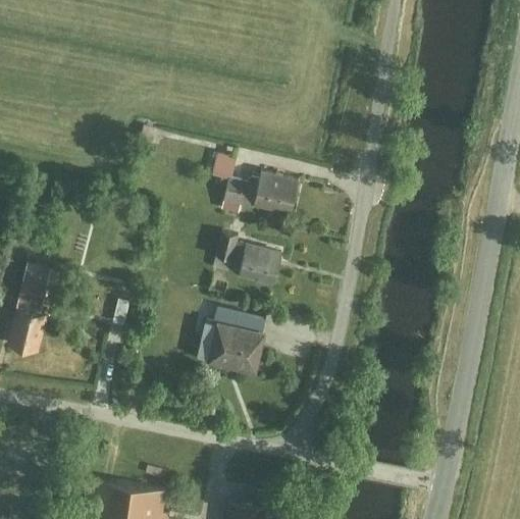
[(215,152),(211,172),(229,177),(235,157),(215,152)]
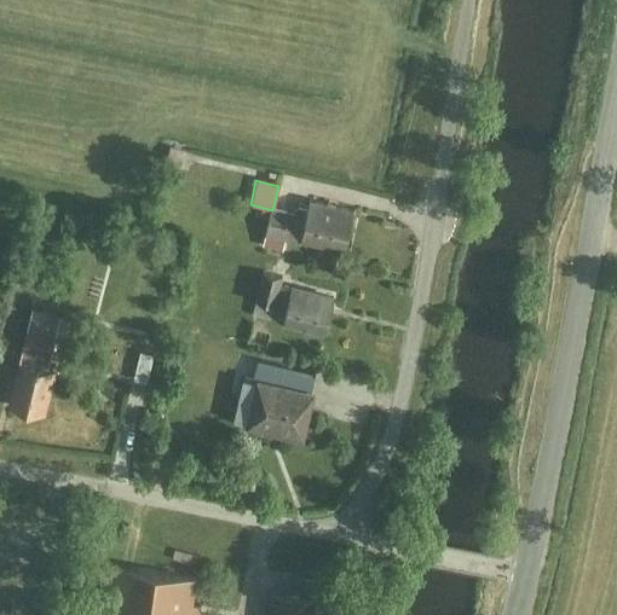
[(304,216),(299,243),(344,251),(351,213),(307,203),(304,216)]
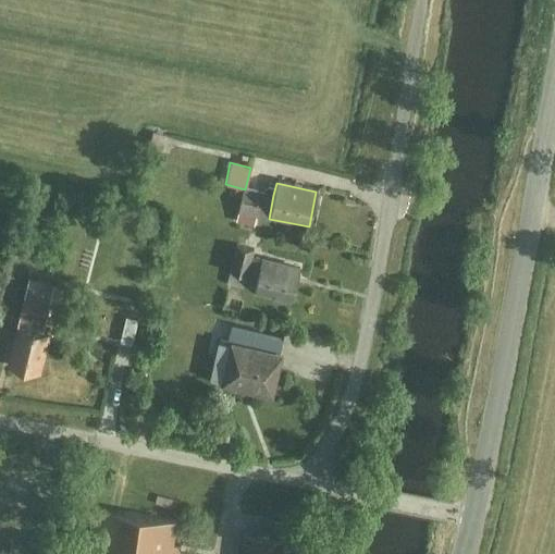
[(269,219),(273,195),(245,189),(241,213),(269,219)]
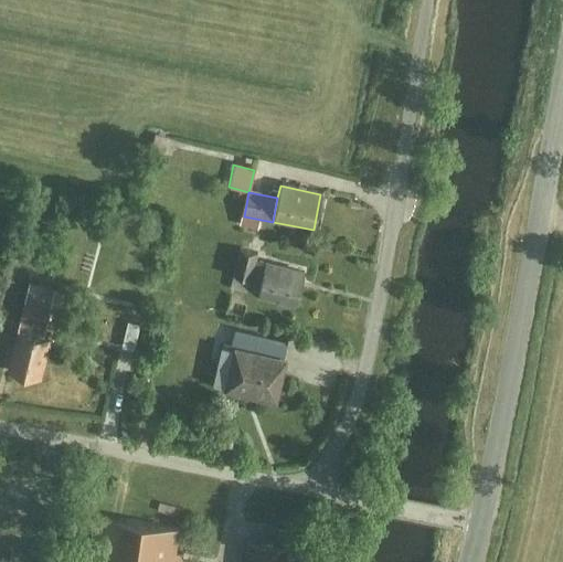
[(258,255),(238,251),(232,277),(252,282),(258,255)]
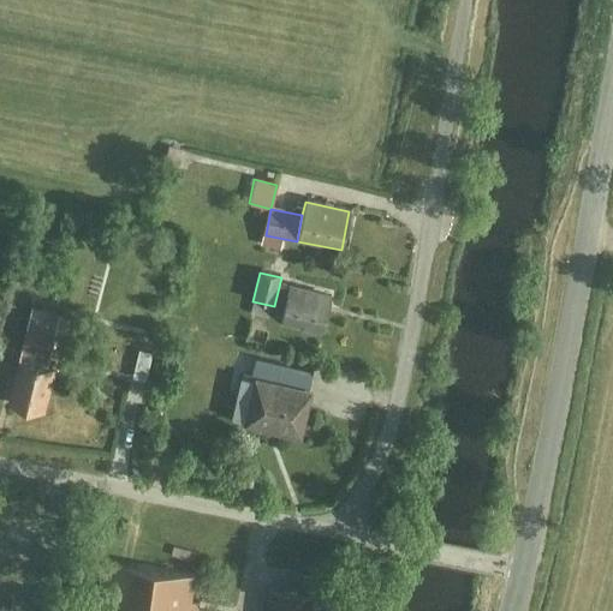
[(281,324),(323,334),(332,297),(290,287),(281,324)]
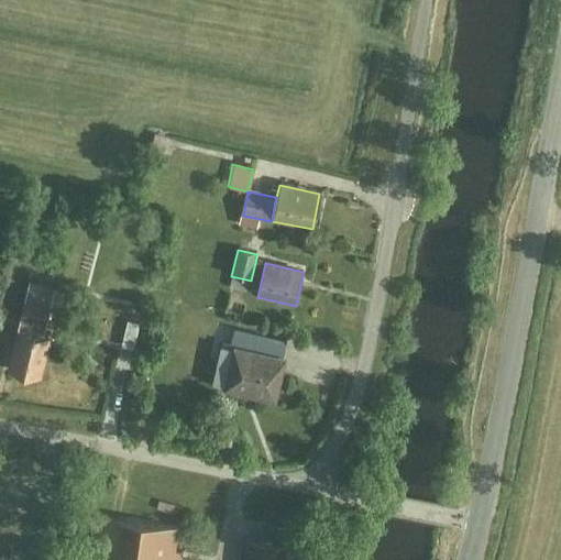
[(28,284),(18,331),(42,336),(50,303),(69,306),(73,293),(28,284)]
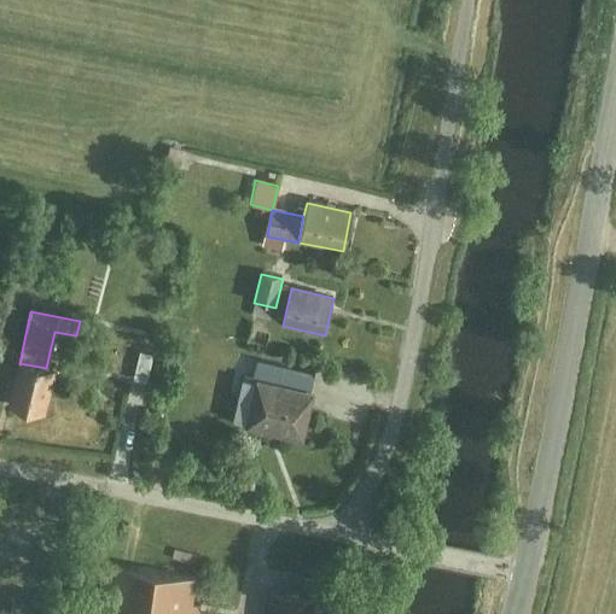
[(256,379),(311,391),(314,375),(242,360),(238,375),(256,379)]
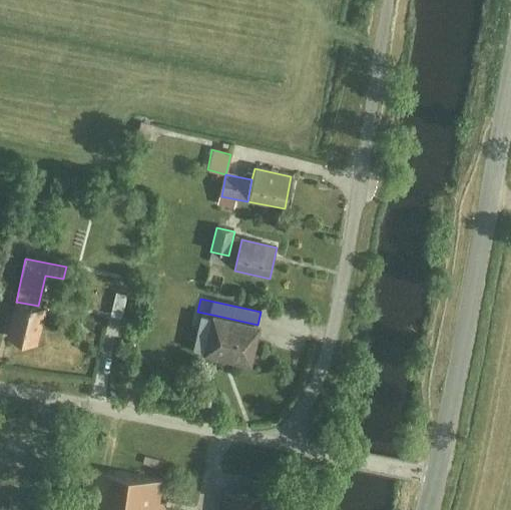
[(16,302),(13,301),(6,339),(38,345),(46,308),(38,306),(16,302)]
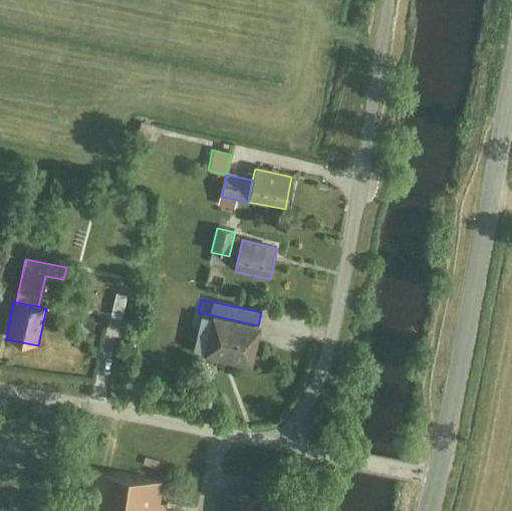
[(258,325),(213,315),(204,357),(253,367),(262,326),(258,325)]
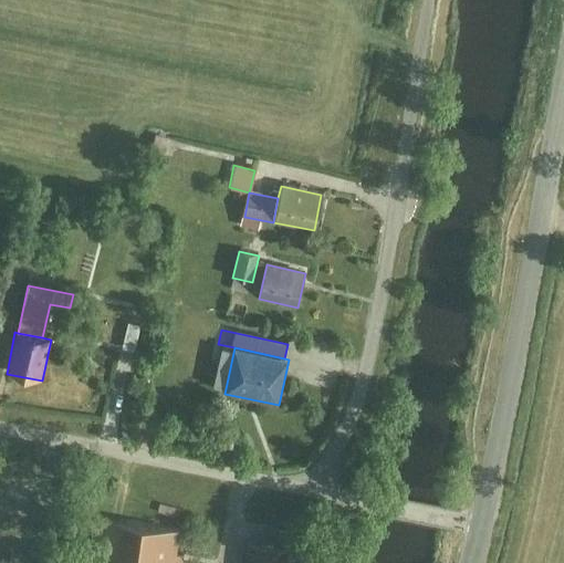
[(180,529),(105,519),(98,562),(181,562),(183,555),(177,554),(180,529)]
